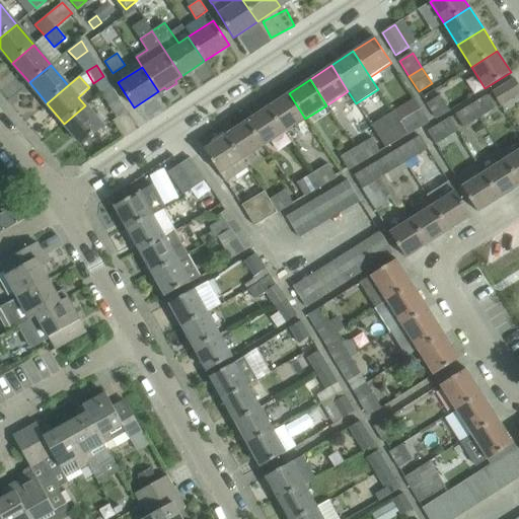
[(498,89),(493,93),(500,105),(502,104),(508,100),(510,99),(518,93),(518,85),(515,79),(498,89)]
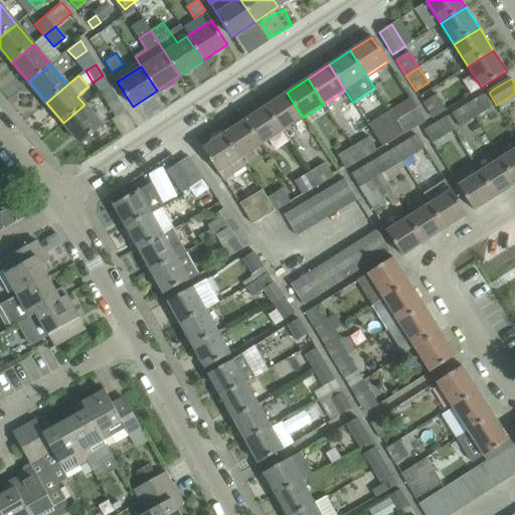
[(117,117),(127,111),(111,86),(101,92),(117,117)]
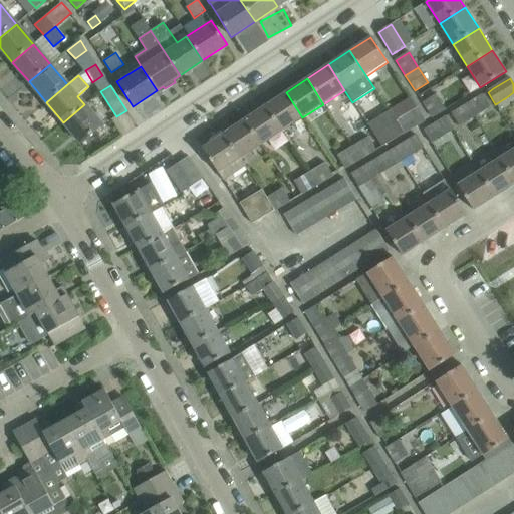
[(281,132),(302,117),(286,92),(265,106),(281,132)]
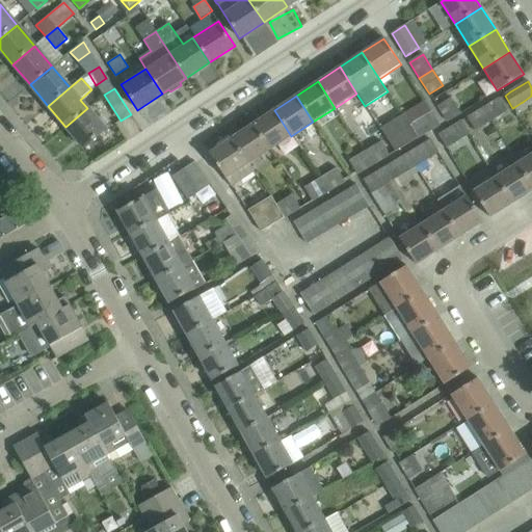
[(437,106),(437,107),(448,123),(461,114),(451,98),(450,98),(437,106)]
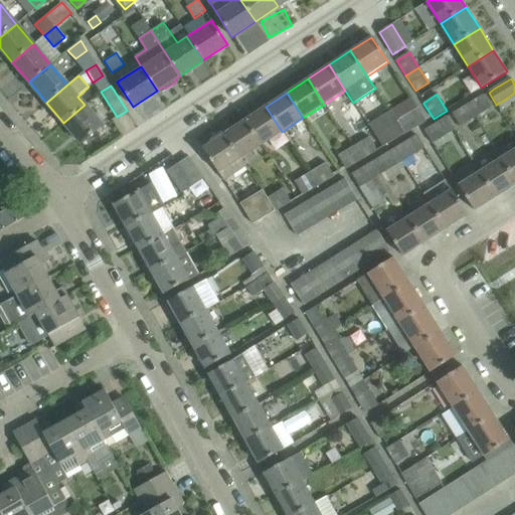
[(468,105),(476,118),(491,108),(483,95),(468,105)]
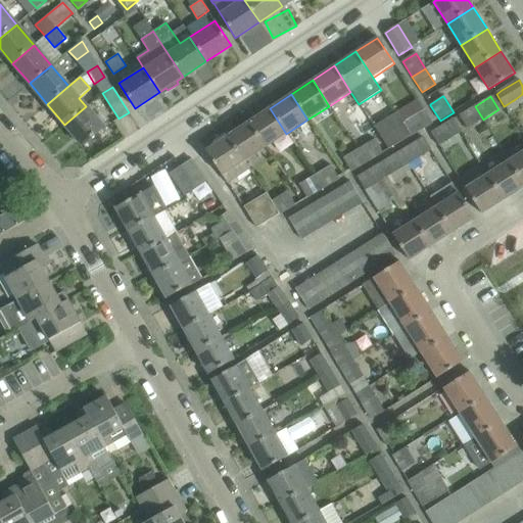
[(396,112),(410,135),(411,136),(432,124),(418,99),(396,112)]
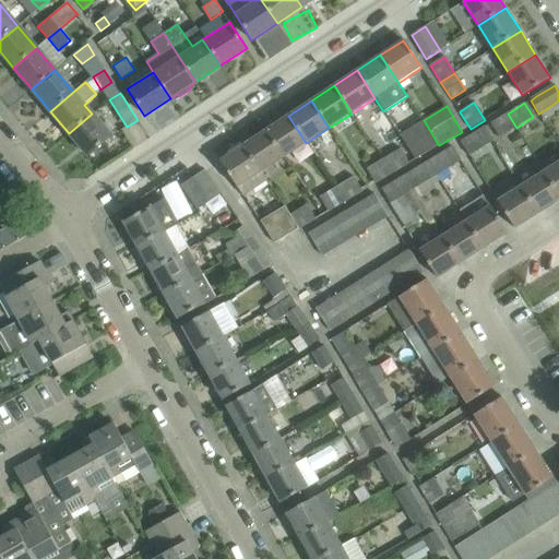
[(88,156),(111,137),(92,114),(69,133),(88,156)]
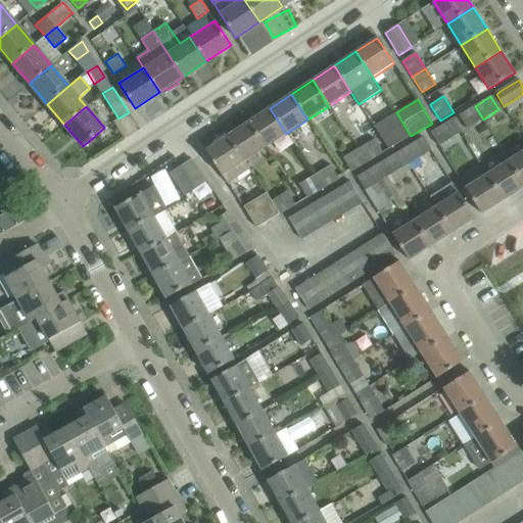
[(467,130),(483,120),(475,106),(459,115),(467,130)]
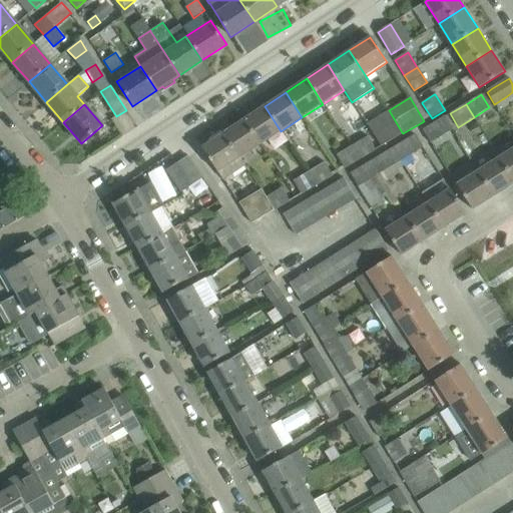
[(260,145),(281,131),(265,106),(243,120),(260,145)]
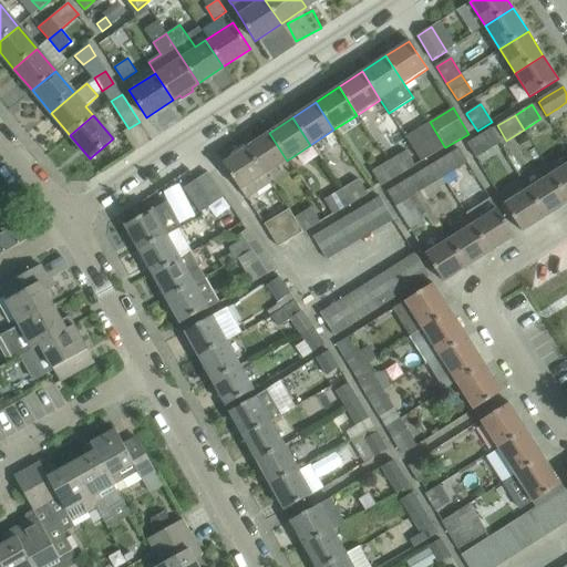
[(430,122),(405,136),(421,161),(421,162),(445,147),(444,146),(430,122)]
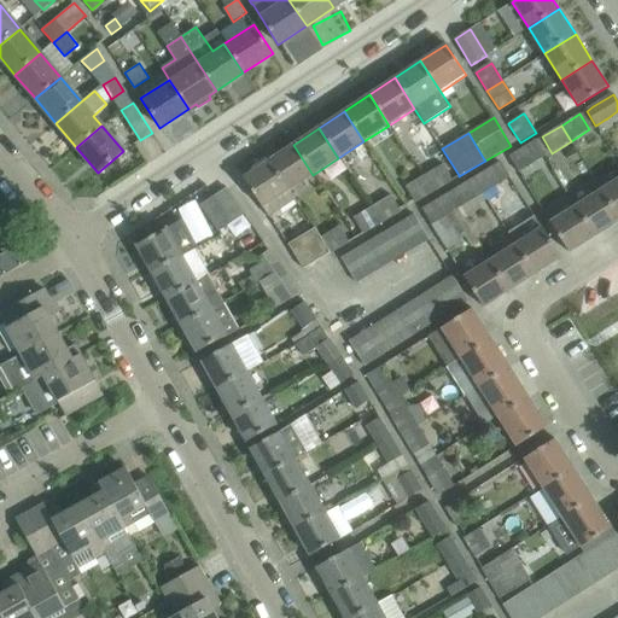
[(508,157),(519,173),(546,157),(535,140),(508,157)]
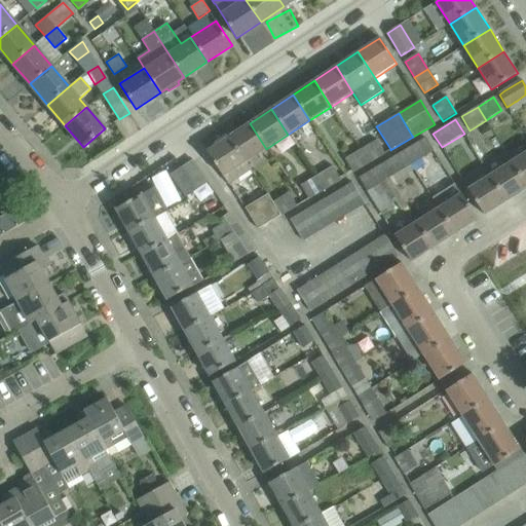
[(247,162),(266,149),(250,123),(228,138),(250,171),(252,171),(247,162)]
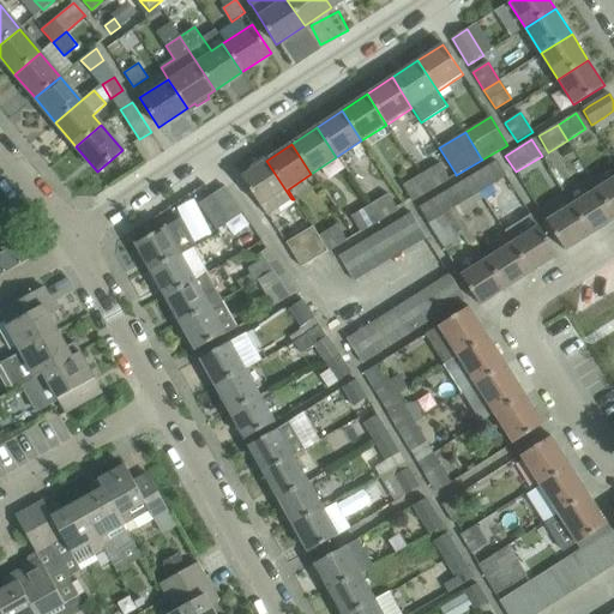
[(571,149),(563,154),(566,161),(575,155),(571,149)]
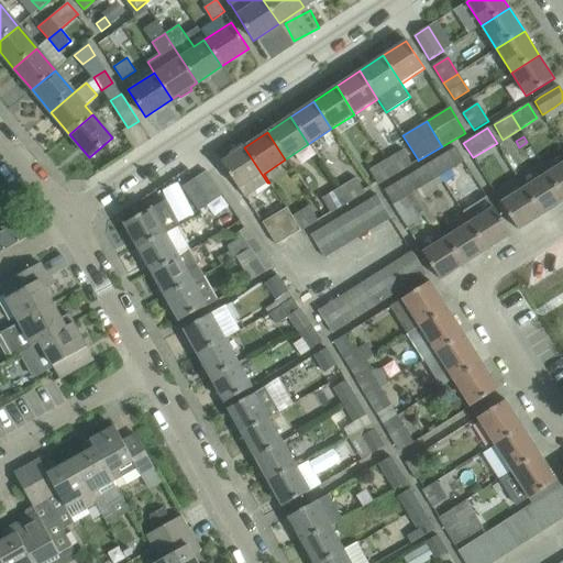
[(264,186),(267,183),(244,147),(221,162),(245,198),(264,186)]
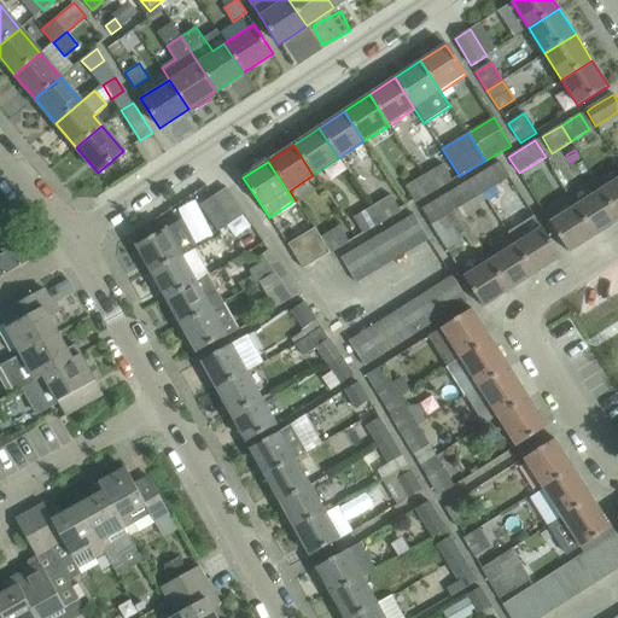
[(500,162),(473,179),(483,194),(509,179),(500,162)]
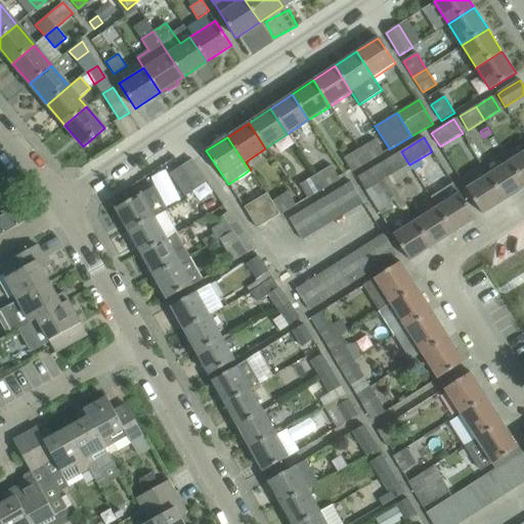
[(376,140),(359,149),(367,163),(384,153),(383,153),(376,140)]
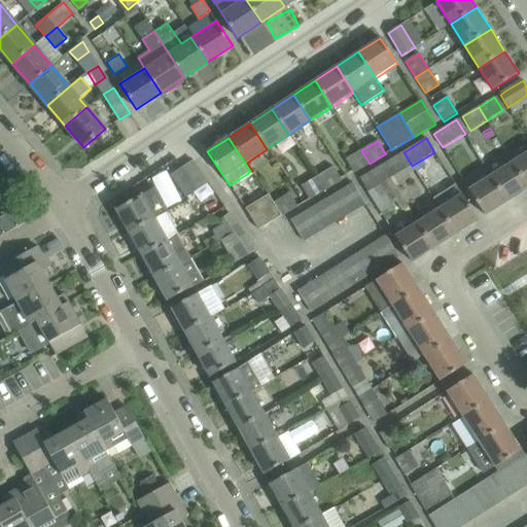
[(361,150),(346,160),(352,171),(353,173),(370,164),(361,150)]
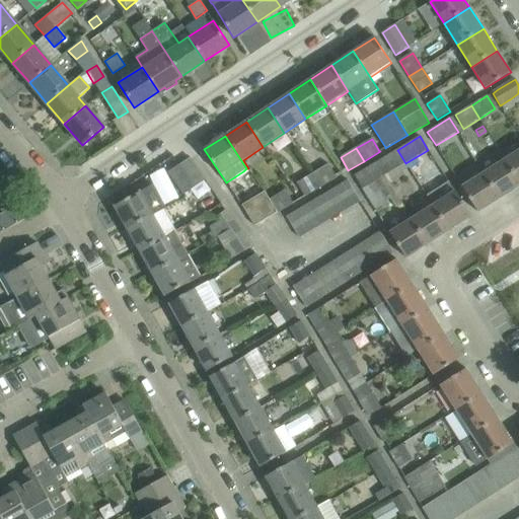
[(397,150),(376,163),(390,184),(404,175),(399,167),(405,163),(397,150)]
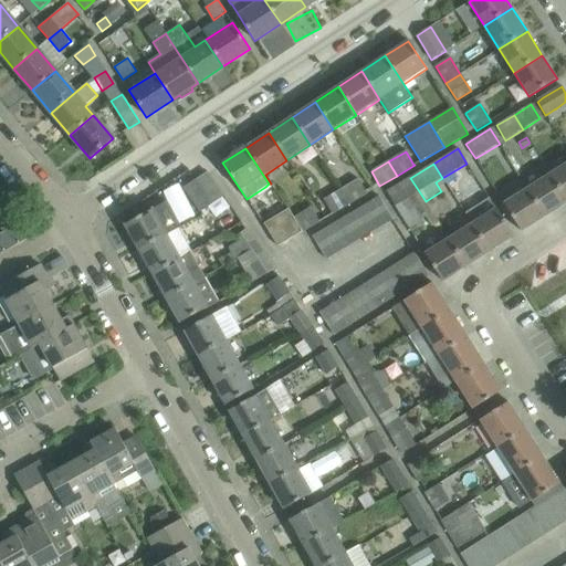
[(565,197),(565,164),(551,174),(565,197)]
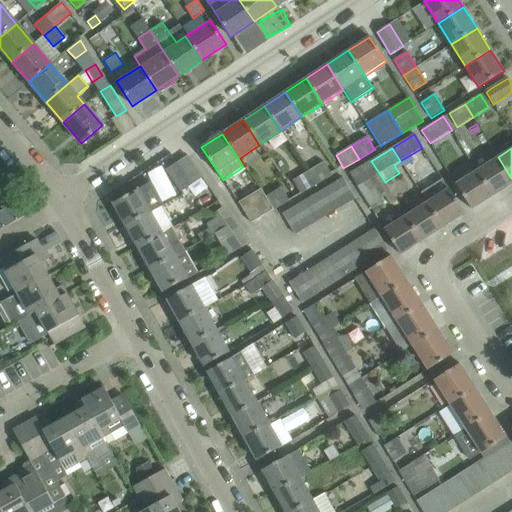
[(188,156),(167,170),(181,192),(202,177),(188,156)]
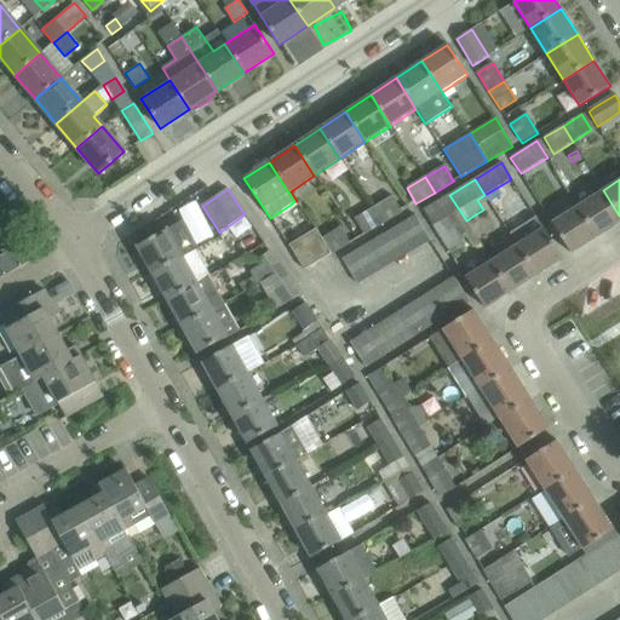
[(597,237),(619,222),(619,216),(603,190),(578,207),(597,237)]
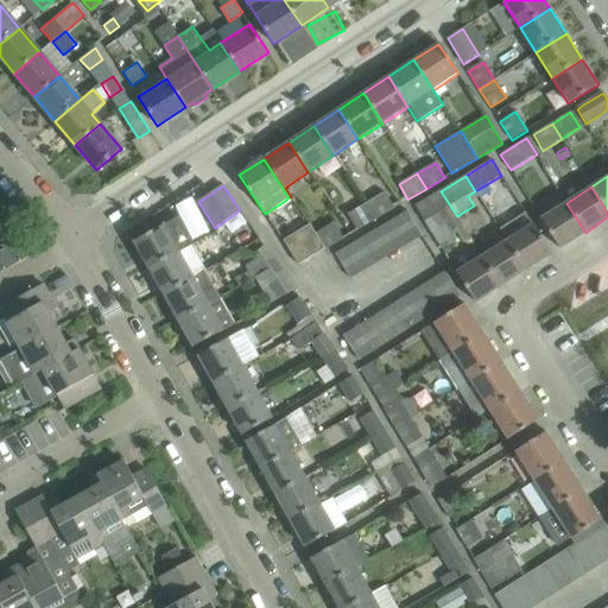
[(441,191),(415,207),(424,222),(439,245),(442,249),(455,241),(438,214),(444,211),(464,244),(472,240),(457,216),(441,191)]
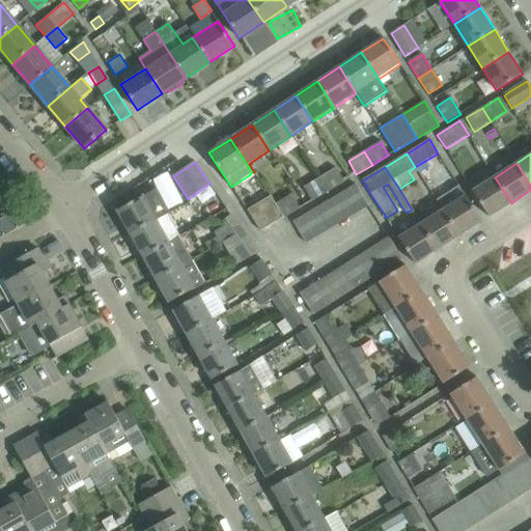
[(336,168),(319,177),(328,191),(344,182),(342,179),(336,168)]
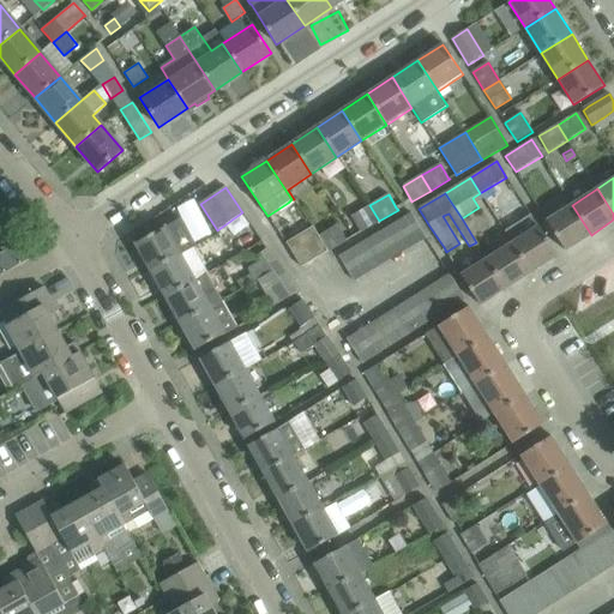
[(369,205),(351,217),(360,233),(379,221),(369,205)]
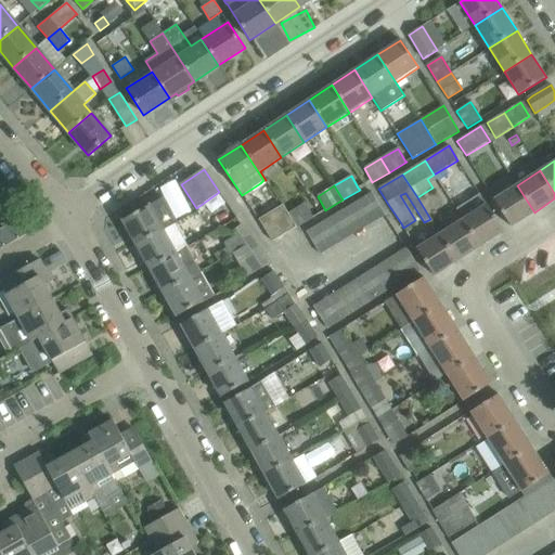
[(511,227),(534,213),(517,185),(494,199),(511,227)]
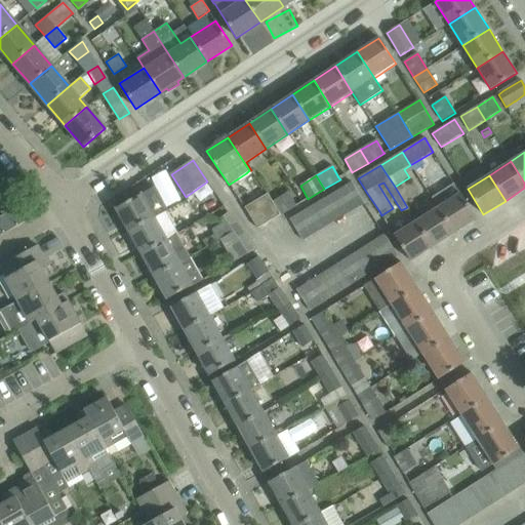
[(353,210),(363,204),(351,183),(340,189),(353,210)]
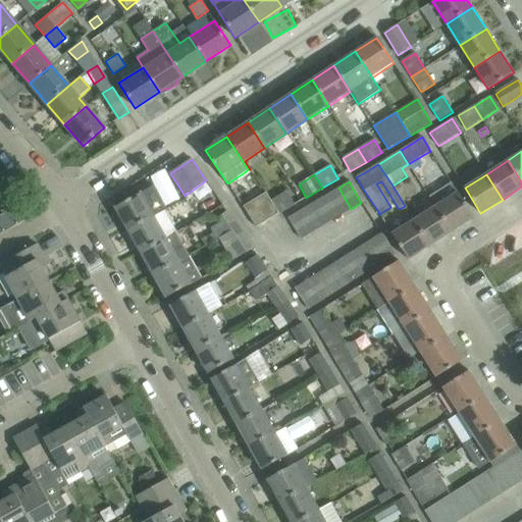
[(474,218),(458,192),(452,183),(429,197),(434,207),(435,206),(452,231),(474,218)]
